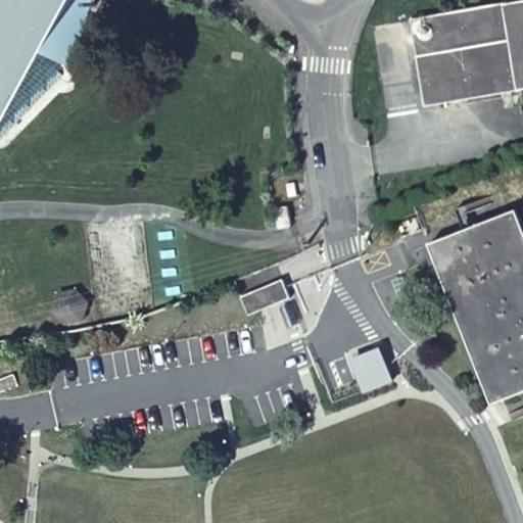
[(0,0),(0,155),(9,160),(22,129),(29,133),(89,62),(81,61),(83,55),(94,57),(102,0),(0,0)]
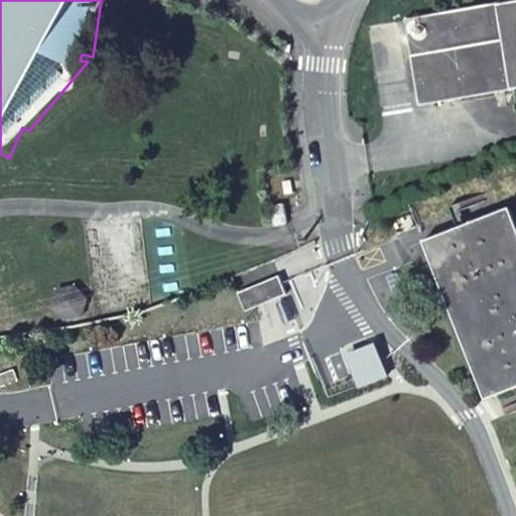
[(508,87),(496,0),(404,15),(417,101),(508,87)]
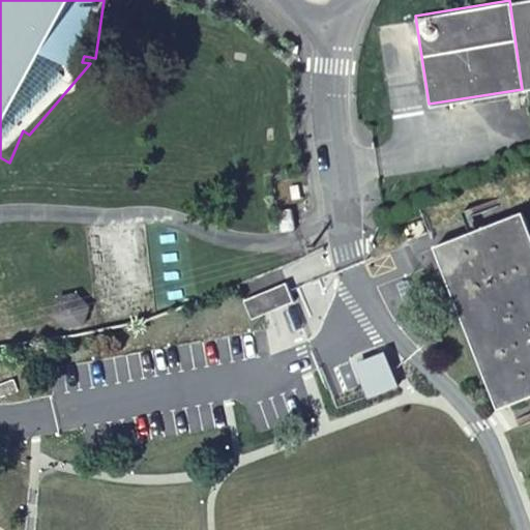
[(529,0),(510,0),(509,0),(522,89),(529,87),(529,0)]
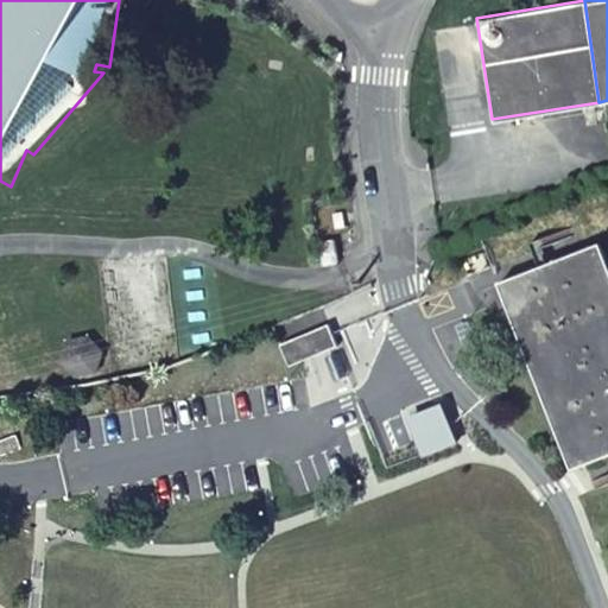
[(334,241),(320,244),(323,266),(337,264),(334,241)]
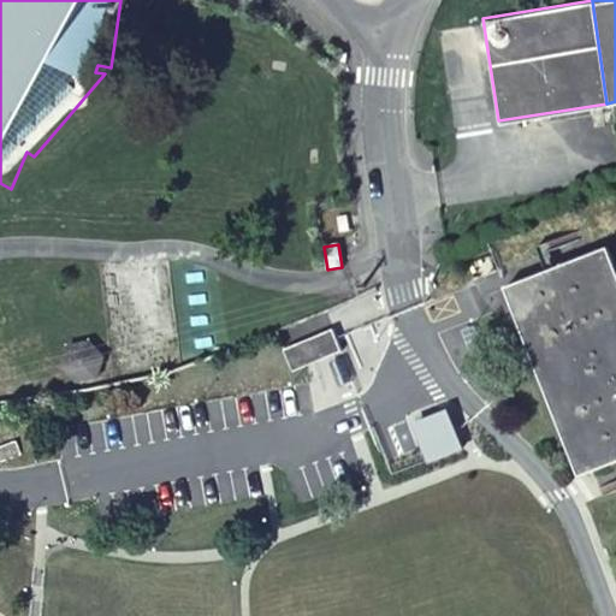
[(570,474),(615,455),(615,288),(599,246),(498,285),(570,474)]
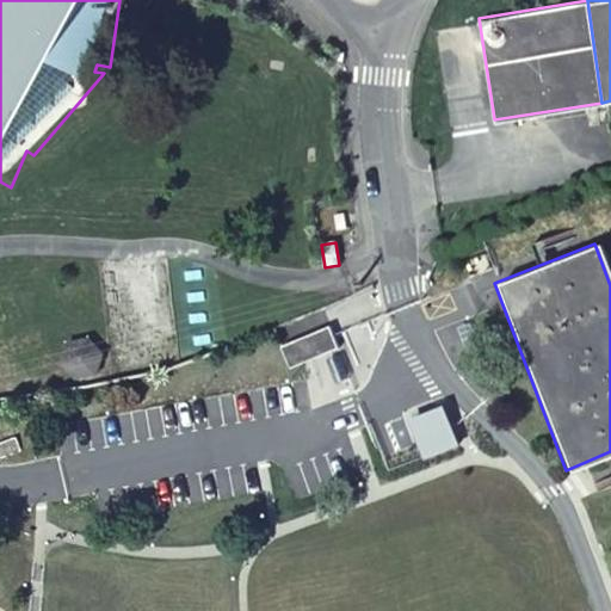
[(281,347),(290,369),(339,350),(329,326),(281,347)]
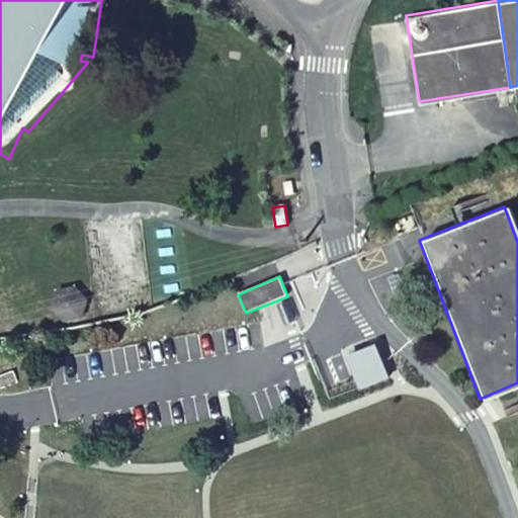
[(0,368),(0,380),(10,377),(6,366),(0,368)]
